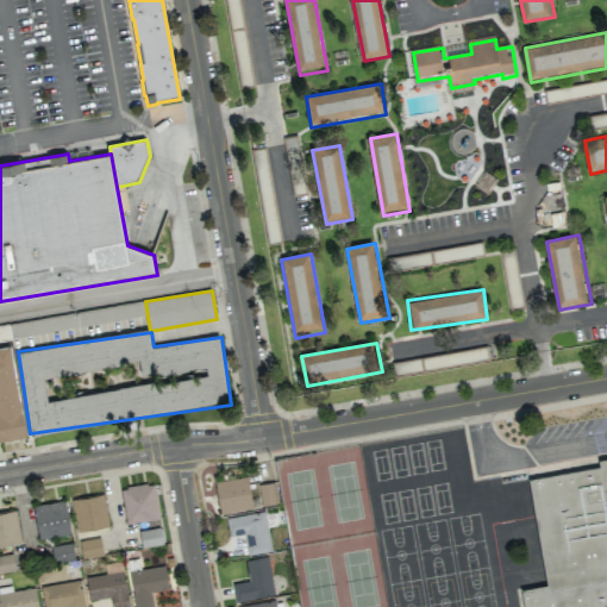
[(0,442),(26,439),(13,348),(0,349),(0,442)]
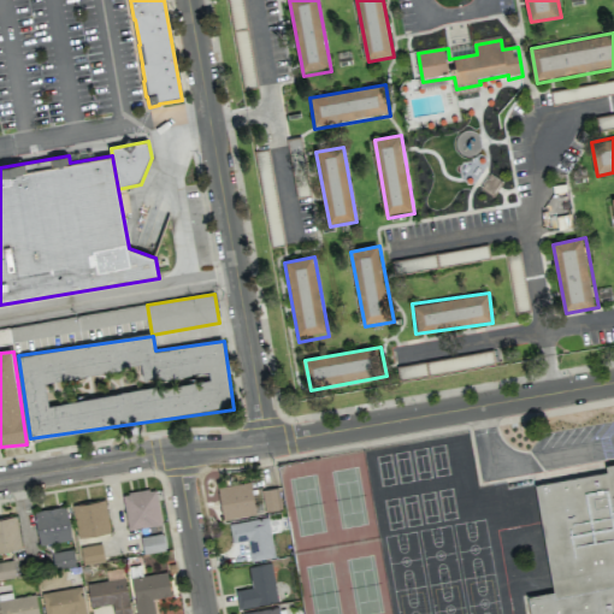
[(536,486),(609,474),(608,467),(613,466),(613,613),(530,613),(527,600),(556,595),(536,486)]
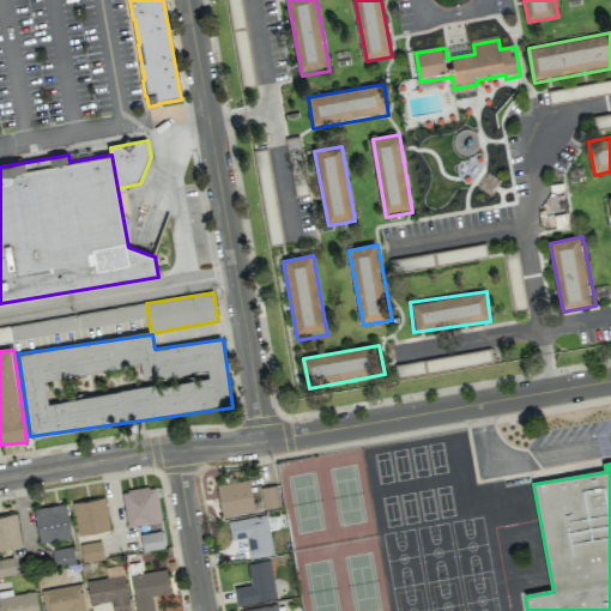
[(255,515),(252,483),(219,485),(222,518),(255,515)]
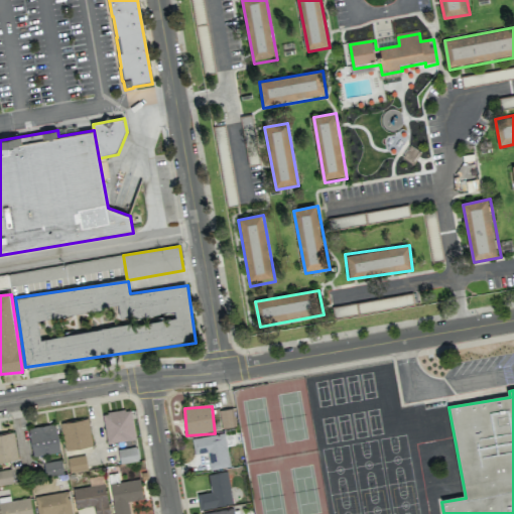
[(237,427),(235,409),(221,411),(223,429),(237,427)]
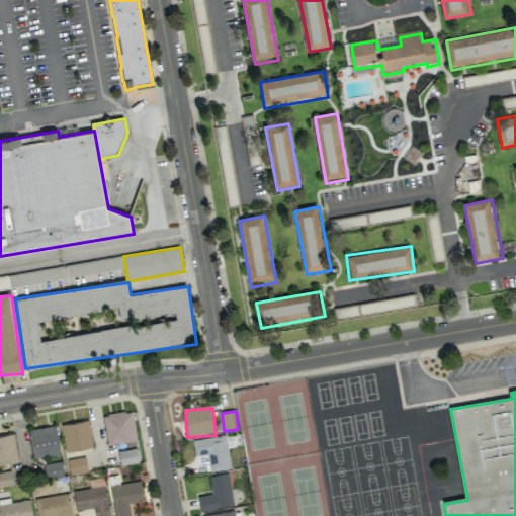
[(104,416),(109,447),(138,442),(133,412),(104,416)]
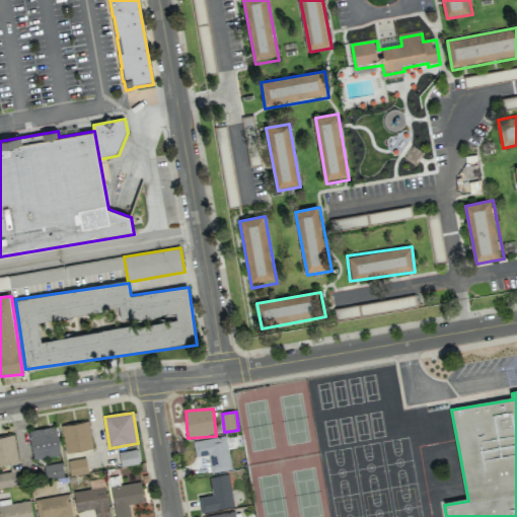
[(63,426),(66,454),(93,450),(90,423),(63,426)]
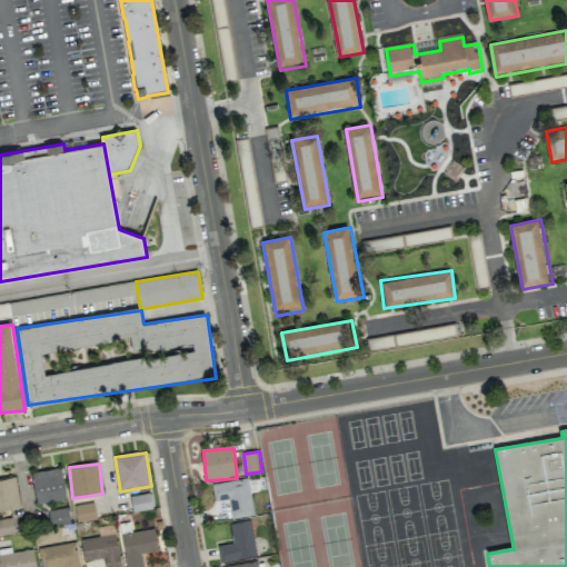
[(68,500),(63,469),(32,473),(37,505),(68,500)]
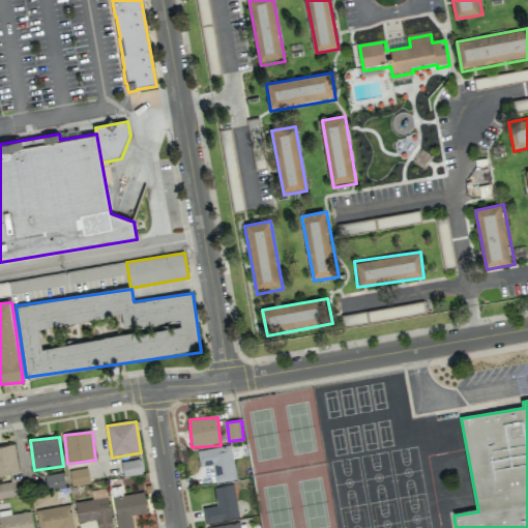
[(0,475),(19,474),(17,445),(0,446),(0,475)]
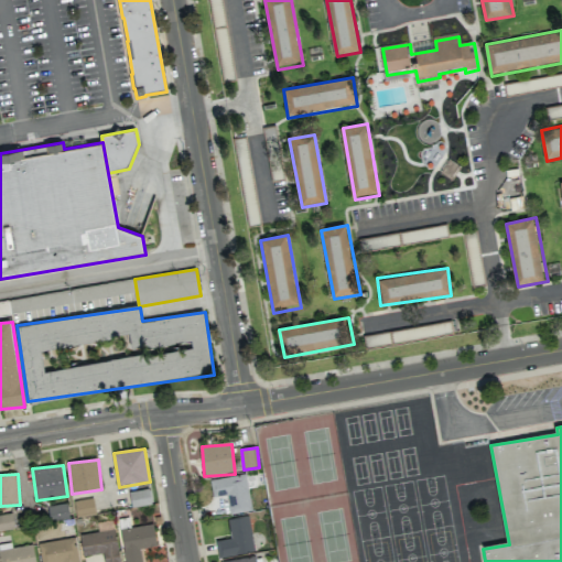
[(254,511),(247,475),(211,482),(214,499),(228,496),(231,516),(254,511)]
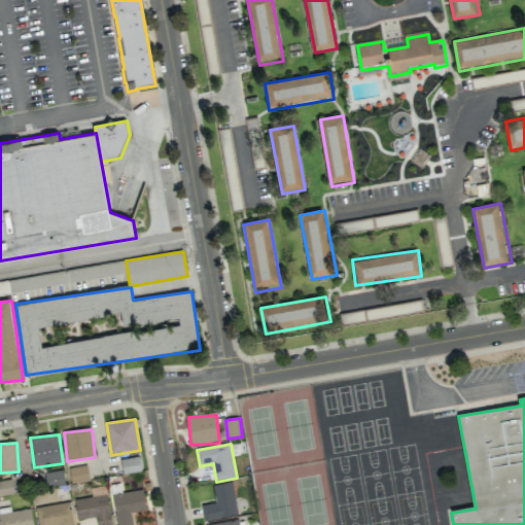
[(123,460),(124,475),(143,473),(141,458),(123,460)]
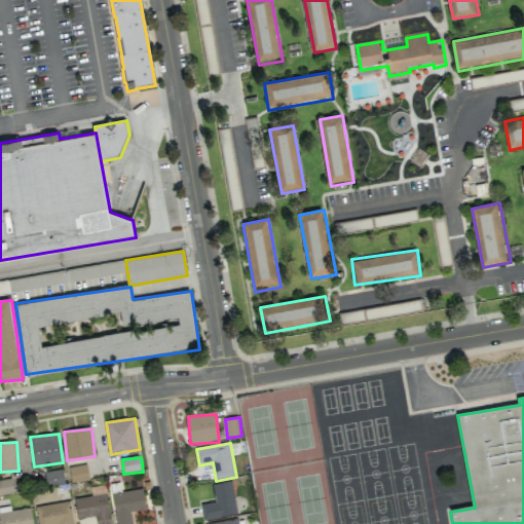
[(73,483),(90,481),(88,465),(71,468),(73,483)]
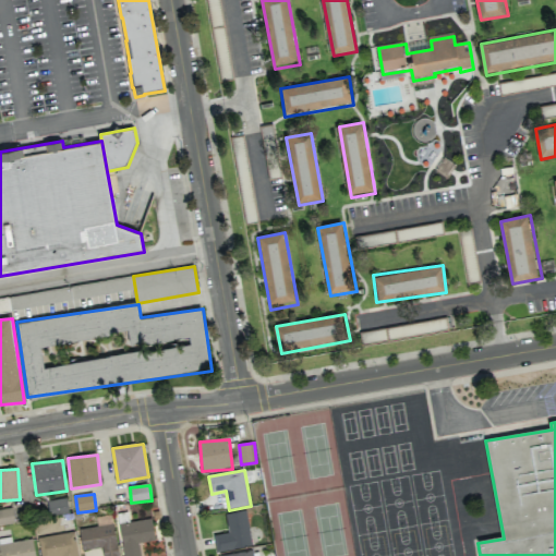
[(70,512),(68,498),(49,502),(51,516),(70,512)]
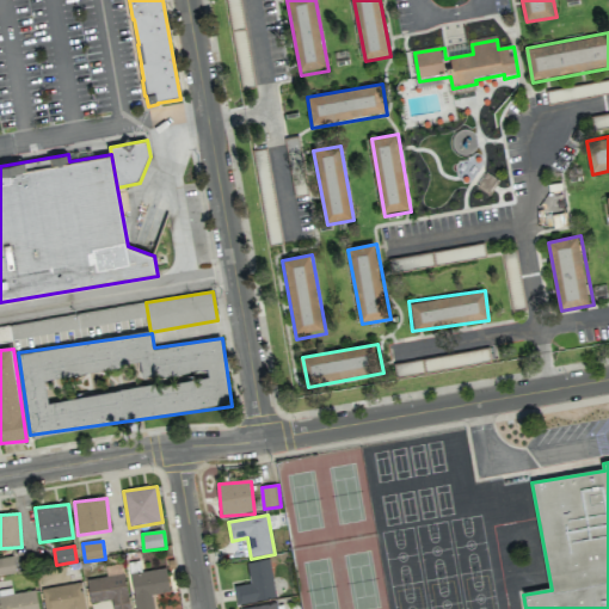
[(0,559),(0,576),(17,574),(14,557),(0,559)]
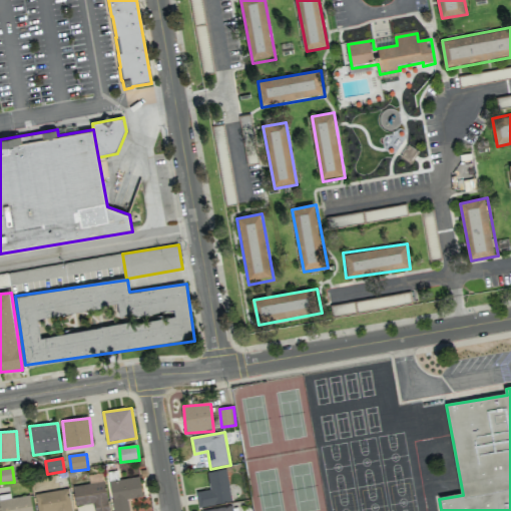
[(208,473),(211,490),(197,492),(199,508),(232,502),(227,470),(208,473)]
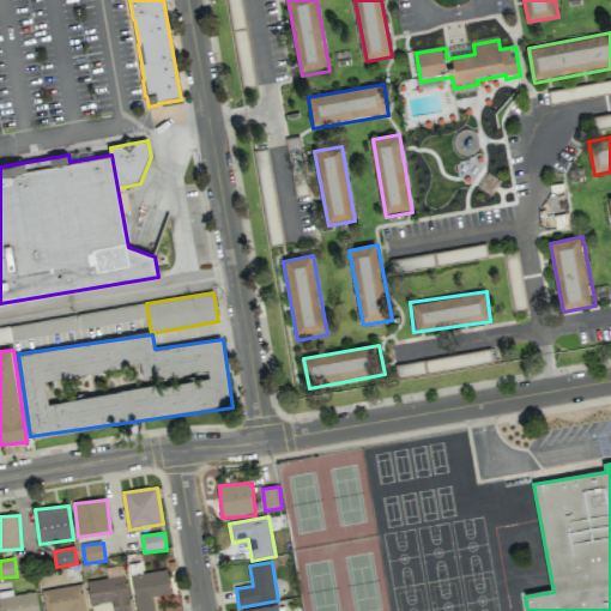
[(131,610),(125,567),(109,569),(110,579),(89,582),(92,606),(114,603),(114,610),(131,610)]
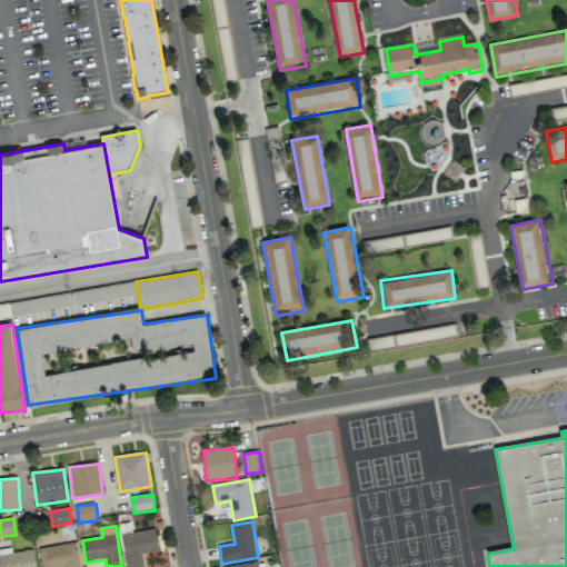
[(142,555),(159,551),(156,529),(122,535),(128,566),(145,566),(142,555)]
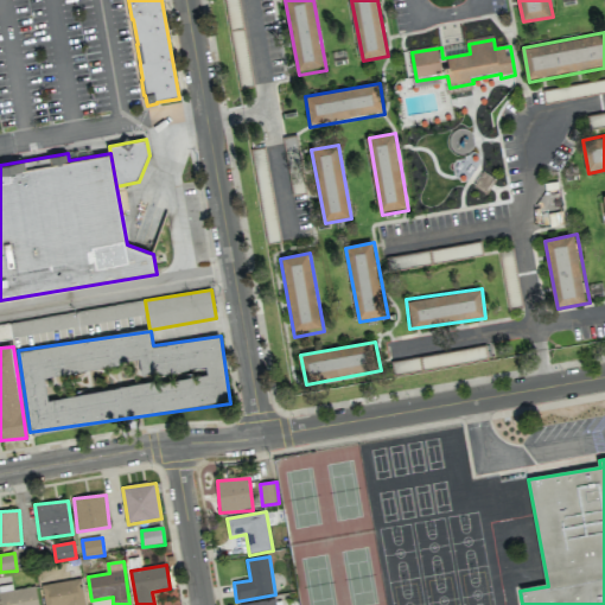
[(86,604),(84,581),(43,585),(45,604),(86,604)]
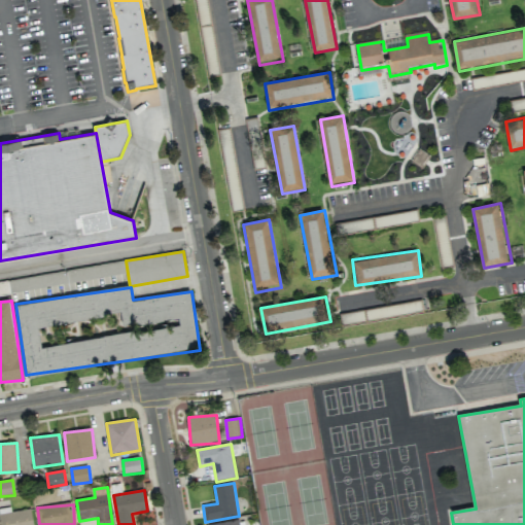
[(33,524),(32,510),(11,512),(11,509),(0,510),(0,517),(1,524),(33,524)]
